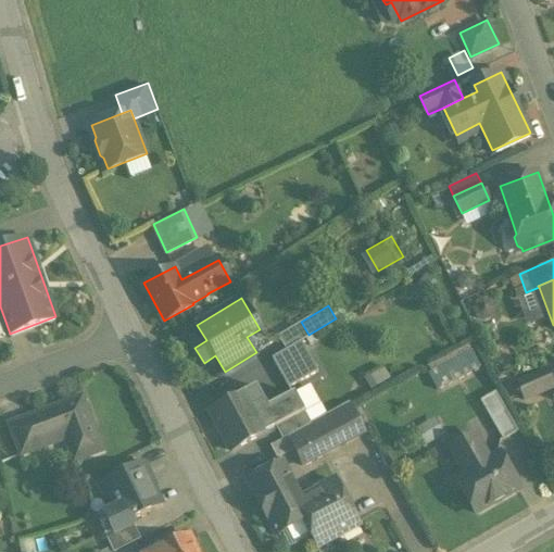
[(301,322),(279,335),(287,348),(309,335),(301,322)]
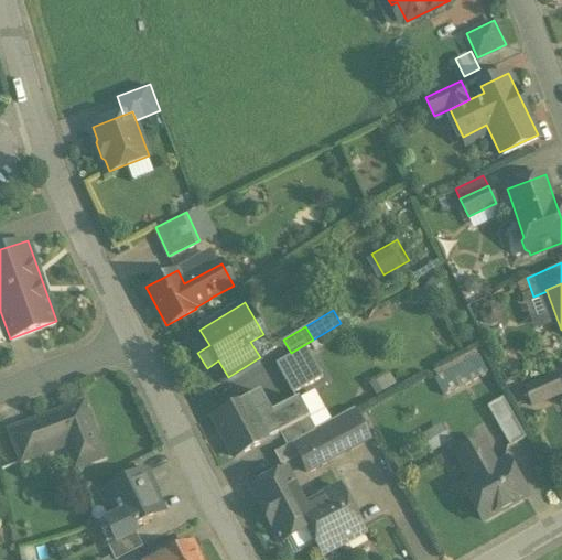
[(481,345),(435,367),(449,392),(494,369),(481,345)]
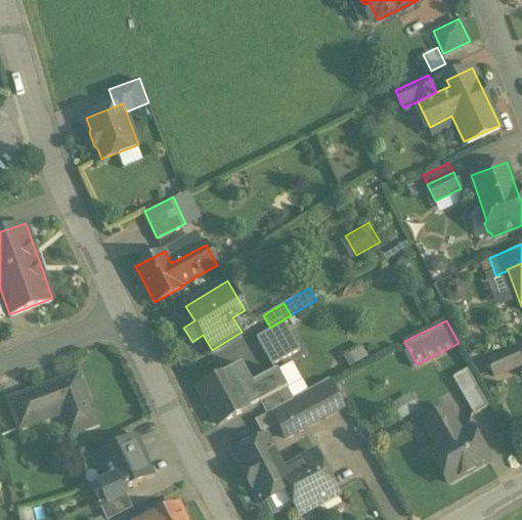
[(287,330),(257,345),(269,367),(299,351),(287,330)]
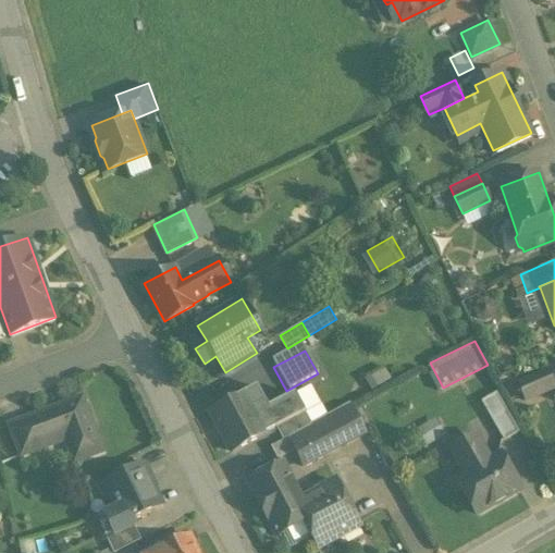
[(549,369),(519,383),(526,398),(554,385),(554,380),(549,369)]
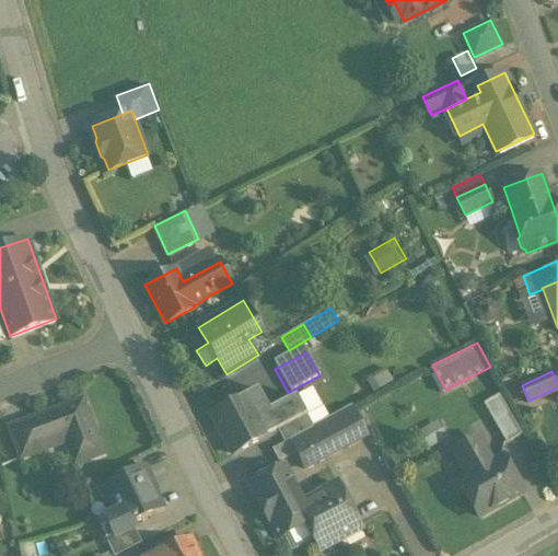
[(267,402),(259,387),(213,412),(235,452),(268,435),(279,428),(306,414),(307,413),(298,394),(270,407),(267,402)]
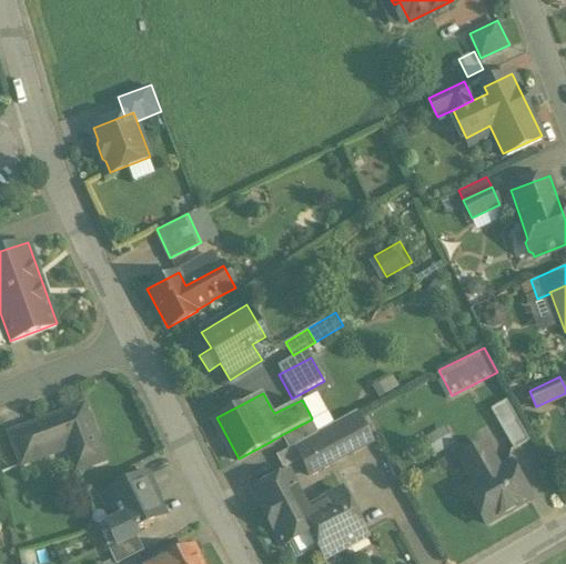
[(531,439),(507,399),(492,408),(515,447),(531,439)]
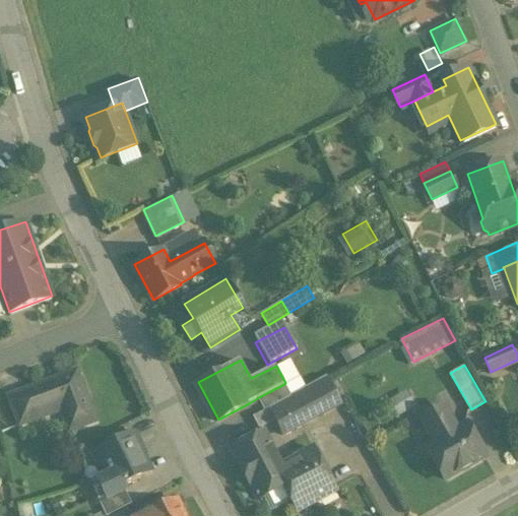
[(78,369),(10,395),(20,424),(56,410),(57,406),(61,404),(70,430),(96,420),(78,369)]
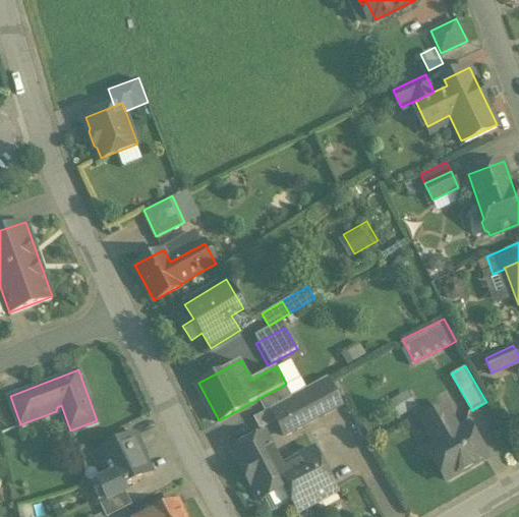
[(265,410),(254,416),(261,427),(276,419),(275,416),(299,403),(308,420),(343,402),(328,376),(291,396),(265,410)]
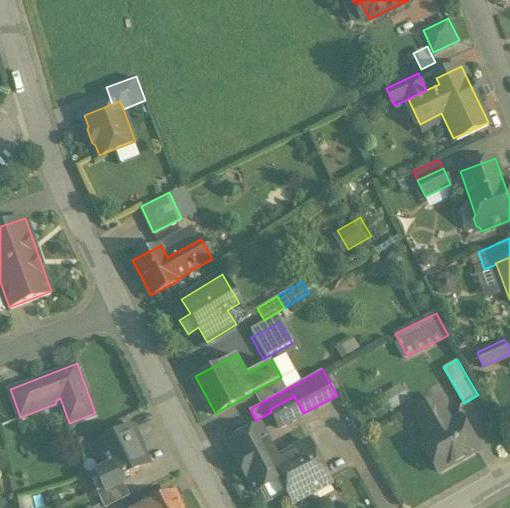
[(280,378),(255,391),(260,403),(286,389),(280,378)]
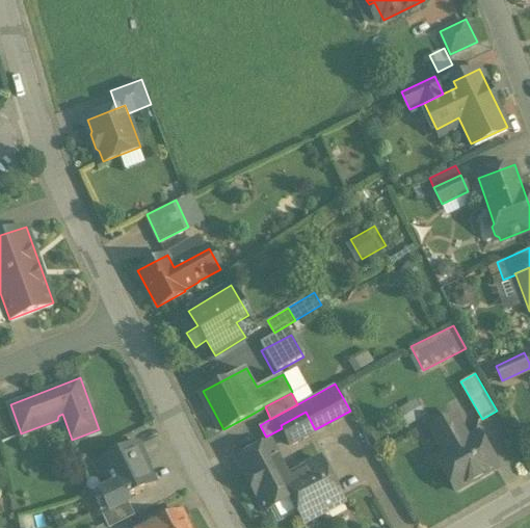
[(408,421),(429,411),(422,396),(401,406),(408,421)]
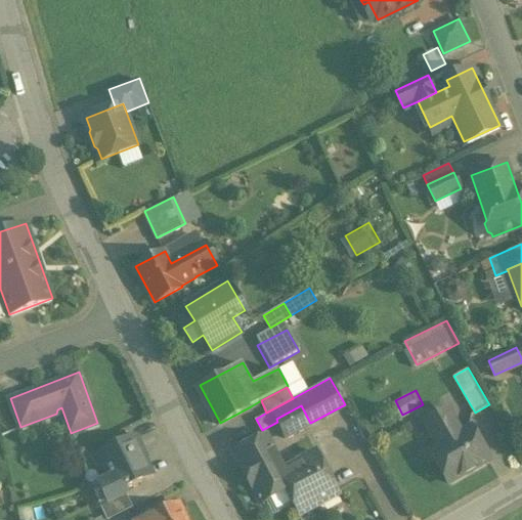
[(301,405),(276,419),(277,422),(285,436),(310,423),(301,405)]
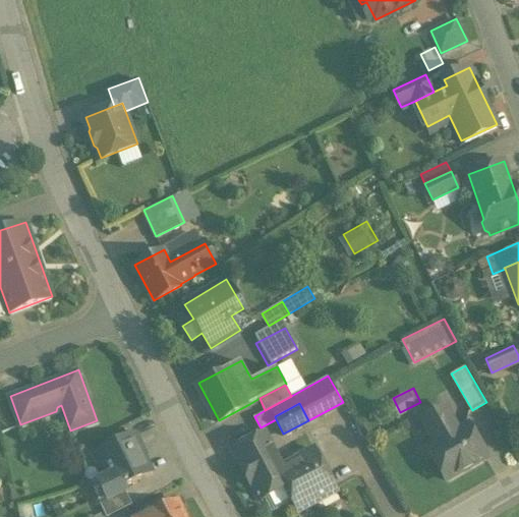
[(458,429),(445,407),(423,420),(437,442),(428,447),(446,479),(463,469),(466,470),(471,467),(471,465),(486,457),(485,455),(483,455),(467,426),(468,426),(467,424),(458,429)]
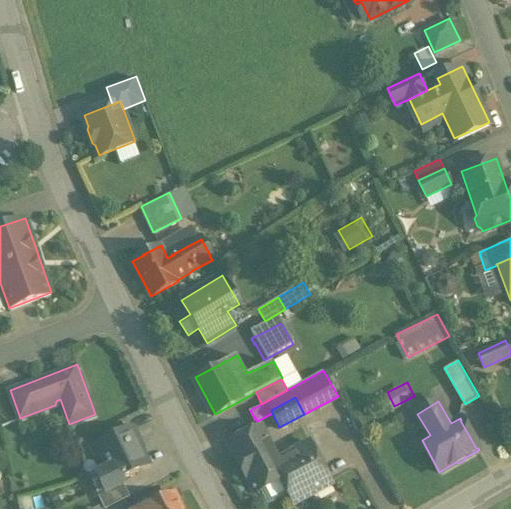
[(311,440),(279,457),(262,425),(229,442),(256,491),(281,478),(295,504),(319,491),(316,484),(331,476),(311,440)]
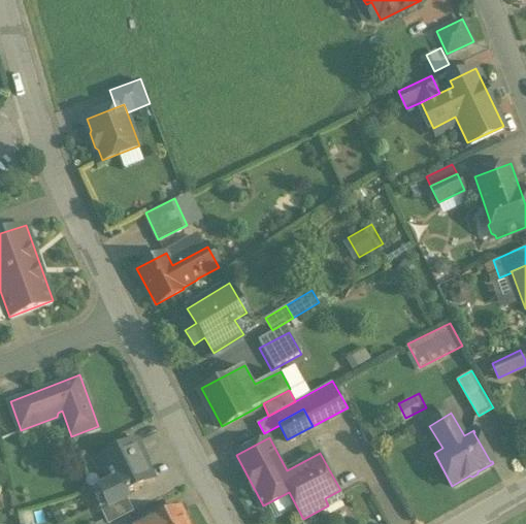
[(136,438),(94,460),(100,472),(105,470),(119,496),(120,497),(127,494),(154,480),(141,456),(143,455),(136,438)]
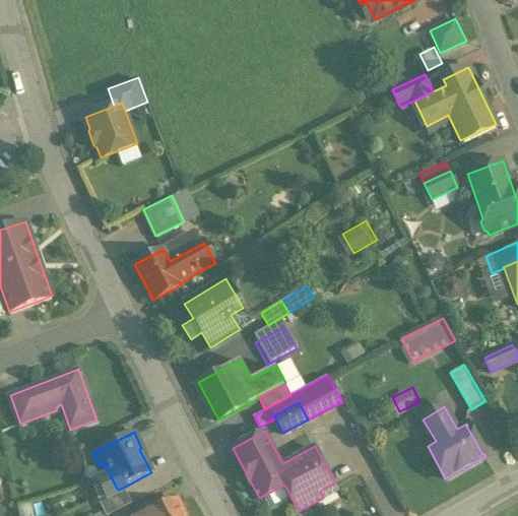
[(117,489),(98,498),(108,515),(133,503),(125,487),(118,490),(117,489)]
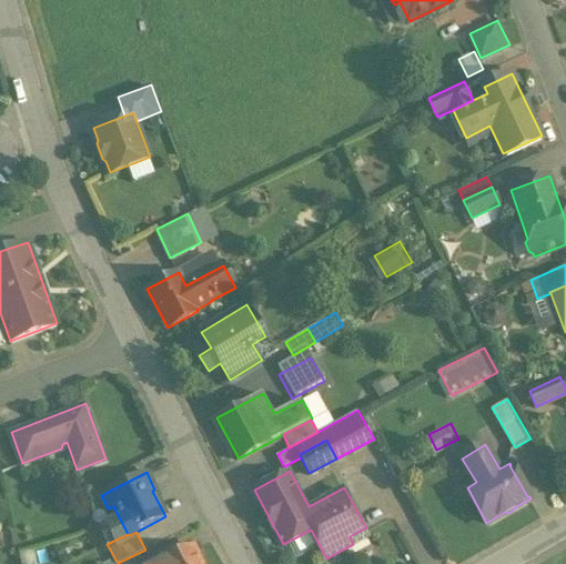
[(204,563),(195,544),(161,562),(157,563),(204,563)]
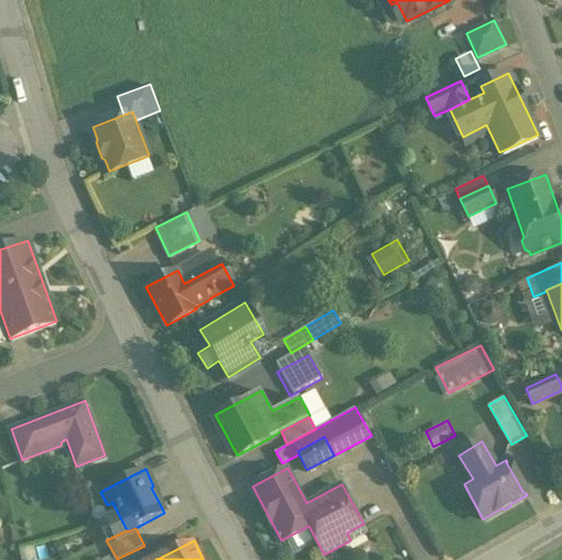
[(143,559),(139,550),(120,559),(143,559)]
